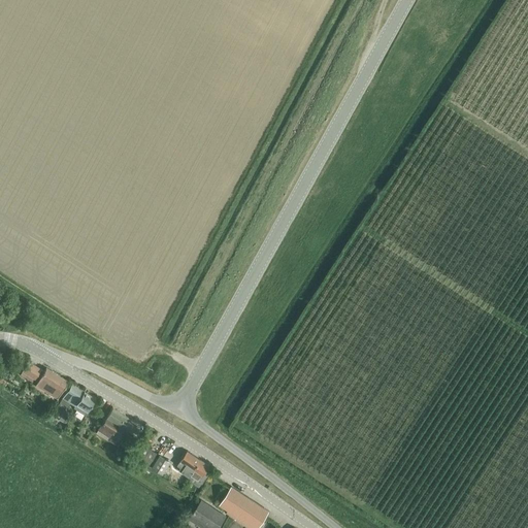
[(35,378),(41,369),(29,361),(23,370),(35,378)]
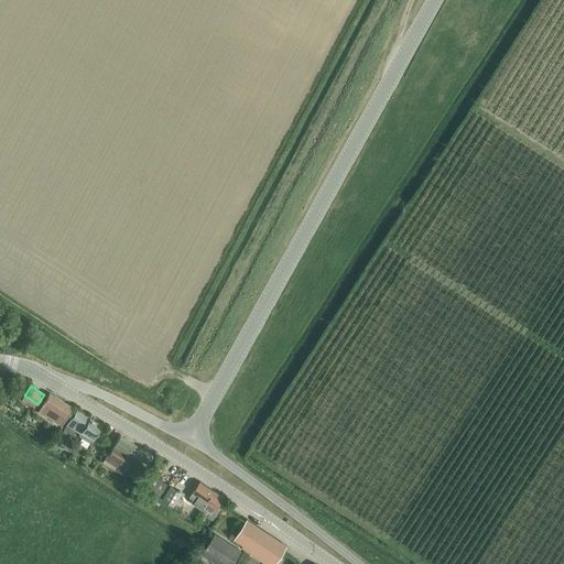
[(44,403),(39,411),(51,420),(61,426),(67,416),(73,408),(50,393),(47,397),(44,403)]
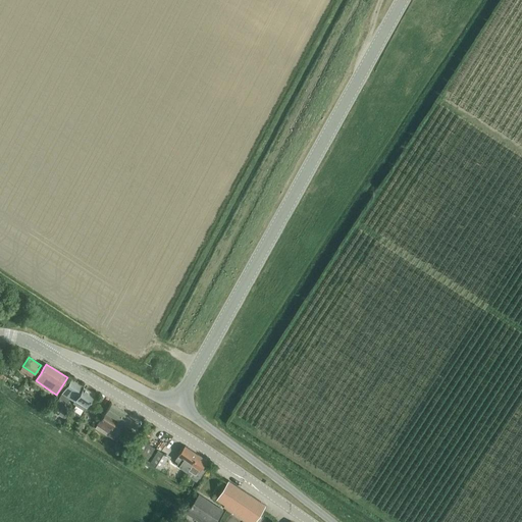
[(66,387),(57,401),(58,402),(57,403),(68,409),(68,408),(69,409),(71,404),(68,402),(70,399),(74,402),(73,404),(75,406),(83,410),(84,411),(87,407),(90,402),(95,394),(71,378),(66,387)]
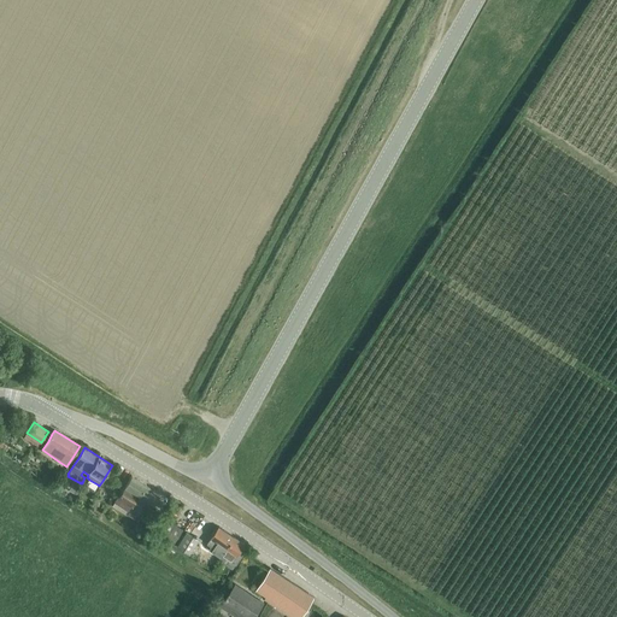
[(123,487),(115,500),(129,510),(130,511),(127,515),(134,519),(139,513),(153,492),(146,487),(147,486),(147,485),(131,475),(130,476),(123,487)]
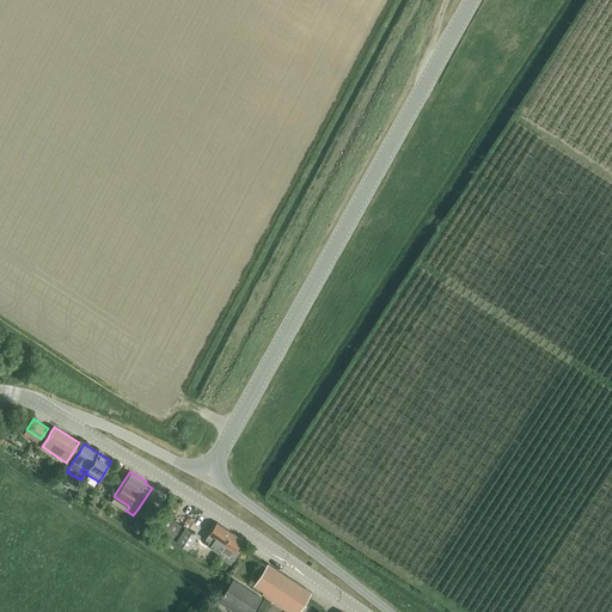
[(69,484),(68,485),(74,489),(80,479),(67,472),(62,481),(69,484)]
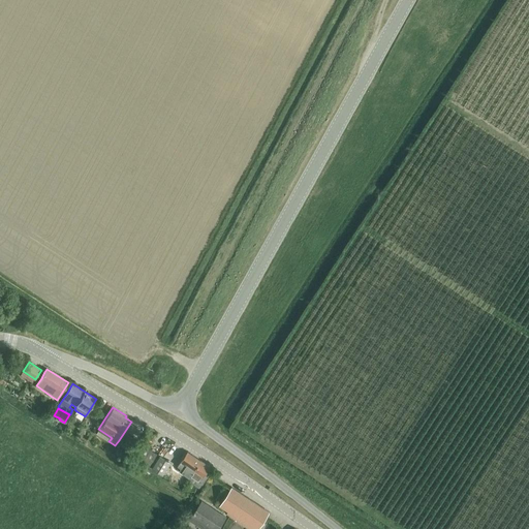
[(188,479),(190,476),(201,460),(187,450),(187,452),(182,459),(177,466),(181,469),(180,470),(189,476),(187,478),(188,479)]
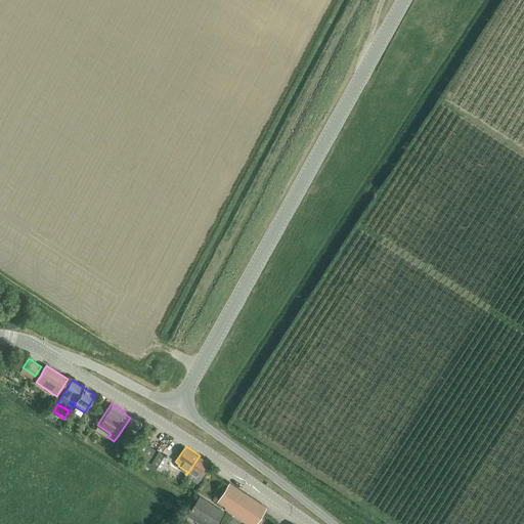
[(168,462),(157,454),(150,464),(162,471),(168,462)]
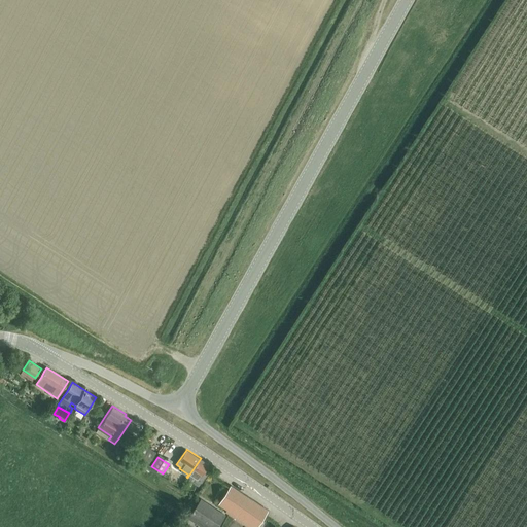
[(187,478),(199,486),(202,481),(208,472),(205,470),(208,464),(209,464),(201,458),(189,475),(187,478)]
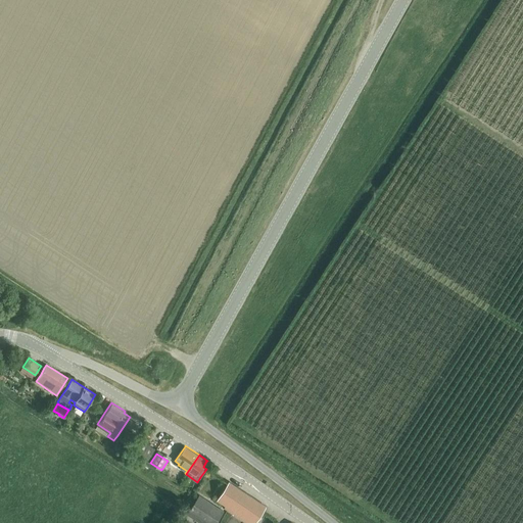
[(249,522),(254,522),(262,513),(266,506),(229,481),(218,498),(226,505),(225,507),(249,522)]
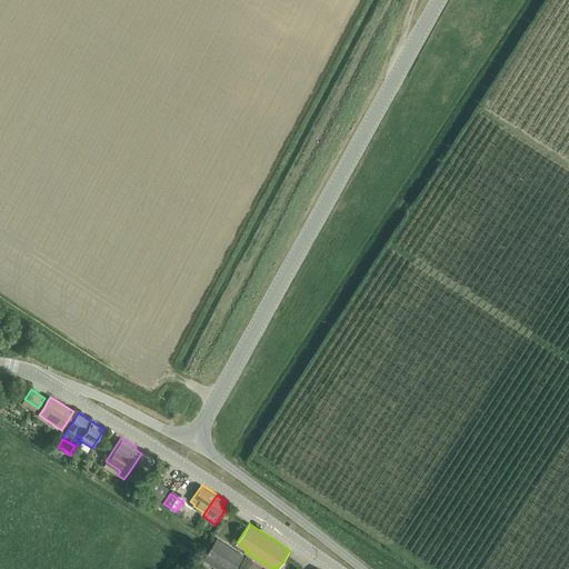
[(230,568),(233,568),(237,565),(242,555),(217,538),(207,553),(230,568)]
